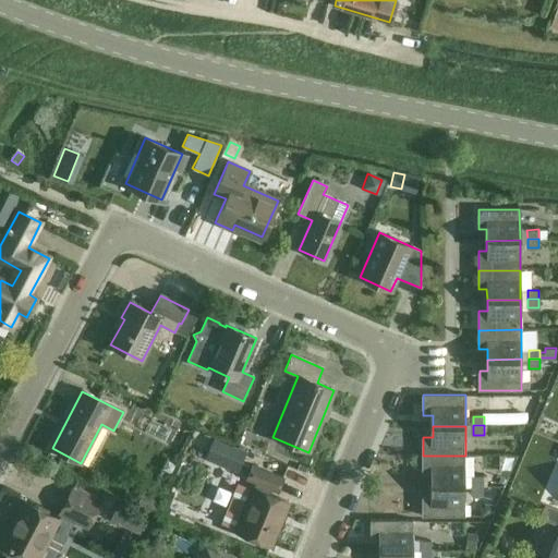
[(205,459),(237,473),(245,451),(213,438),(205,459)]
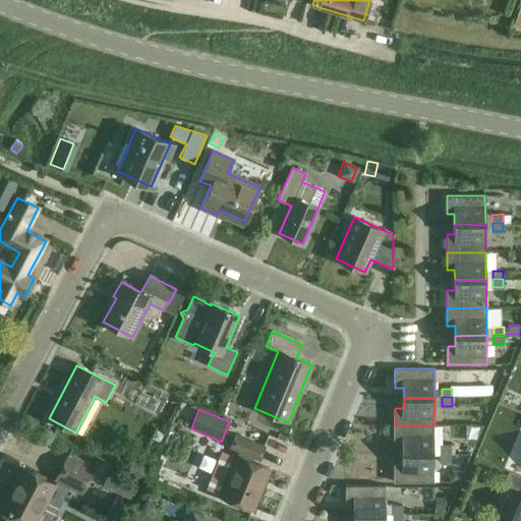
[(404,453),(435,453),(435,425),(395,425),(396,444),(404,444),(404,453)]
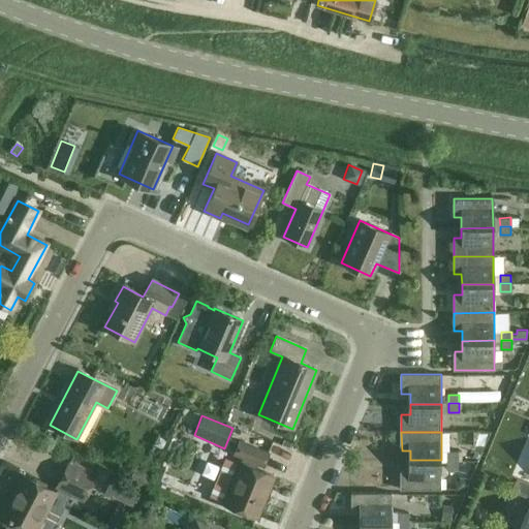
[(262,466),(268,454),(240,442),(235,454),(244,458),(224,504),(256,517),(273,476),(256,469),(258,464),(262,466)]
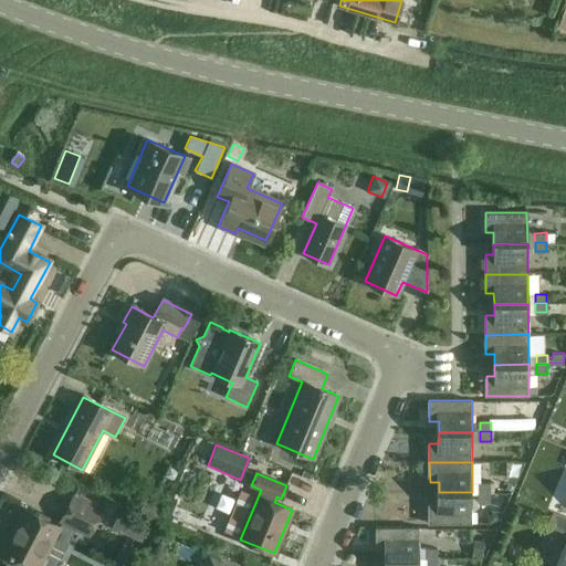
[(480,492),(491,492),(491,483),(480,483),(480,492)]
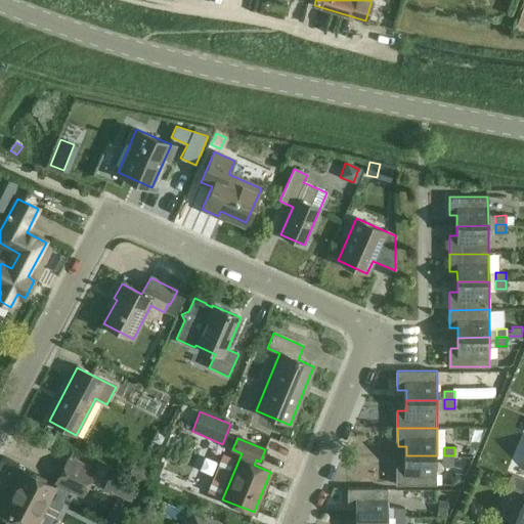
[(437,455),(406,455),(406,466),(397,466),(397,484),(437,484),(437,455)]
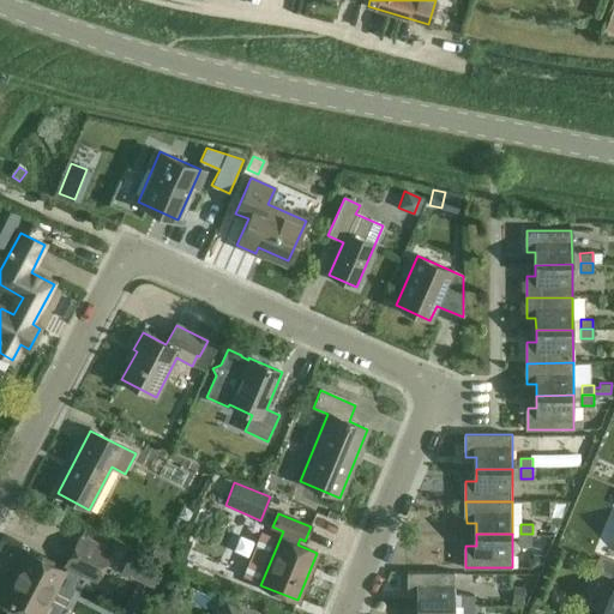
[(533,534),(521,534),(521,545),(533,545),(533,534)]
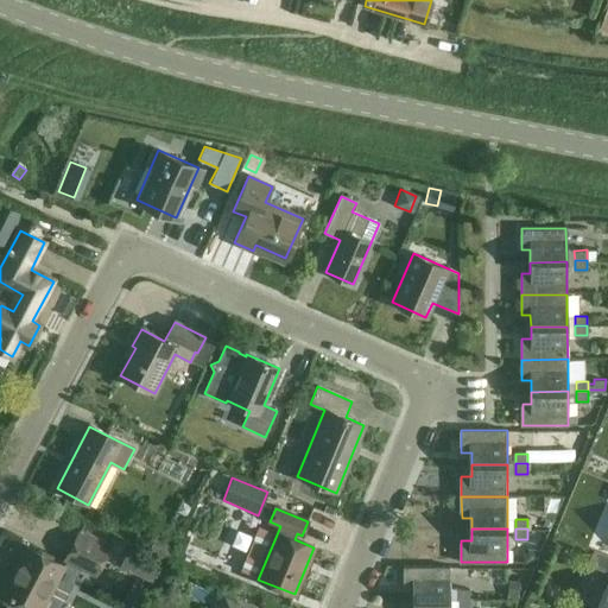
[(95,575),(109,550),(78,534),(65,559),(95,575)]
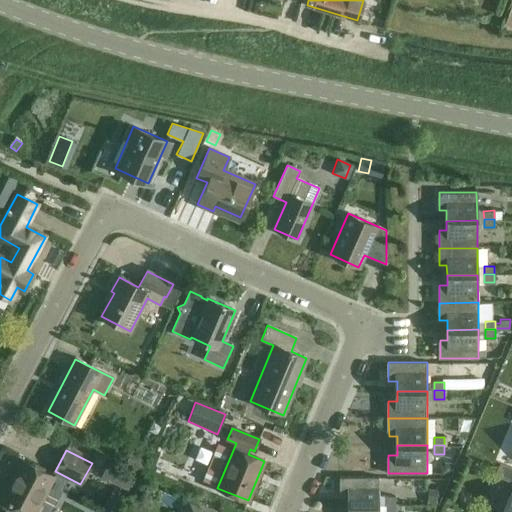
[(129,454),(123,465),(137,472),(143,461),(129,454)]
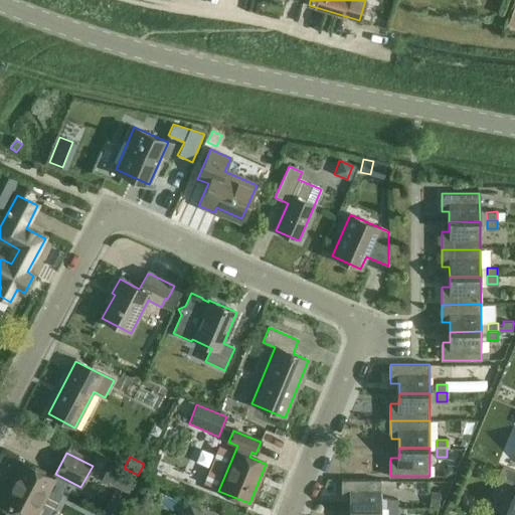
[(37,511),(53,480),(22,463),(1,502),(26,514),(29,514),(33,509),(37,511)]
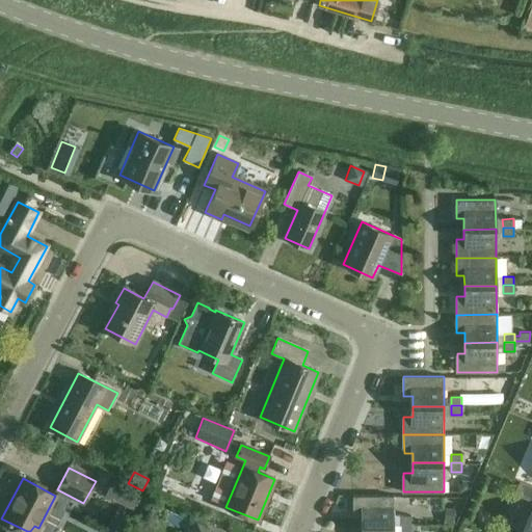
[(461,480),(457,484),(457,490),(468,490),(468,480),(461,480)]
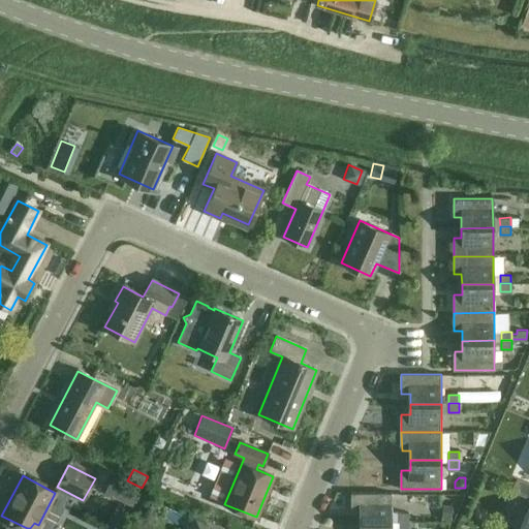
[(110,478),(103,491),(130,505),(136,493),(110,478)]
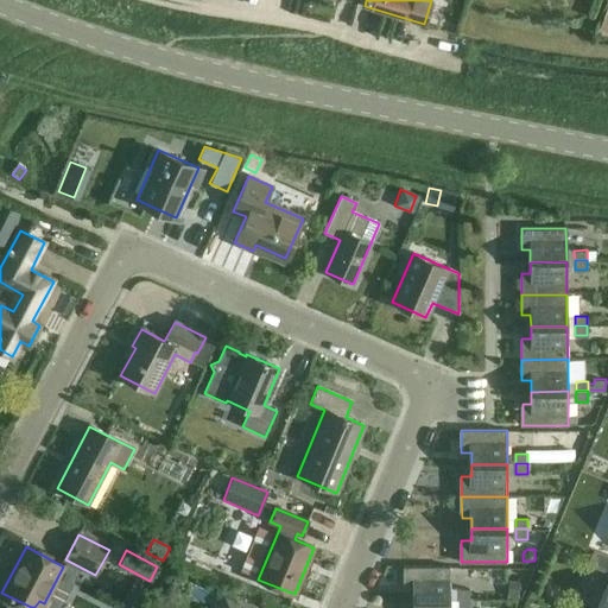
[(607,581),(596,607),(607,607),(607,555),(593,550),(587,564),(607,572),(607,581)]
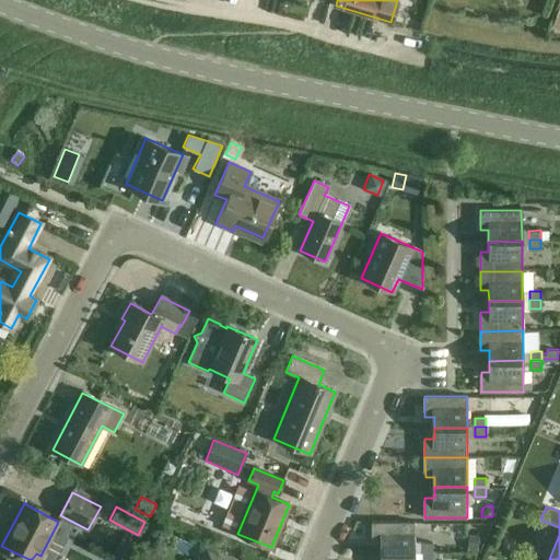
[(378,552),(415,552),(415,521),(371,522),(371,541),(378,541),(378,552)]
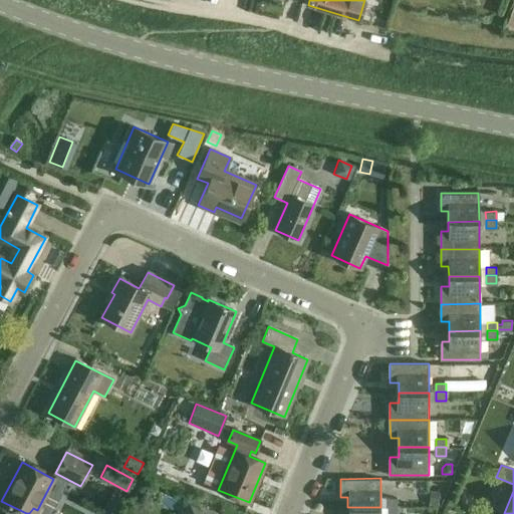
[(431,491),(428,503),(437,505),(439,491),(431,491)]
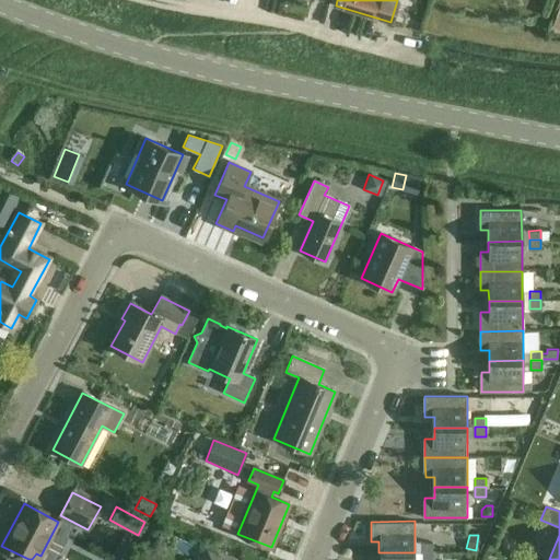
[(421,552),(433,552),(433,544),(421,544),(421,552)]
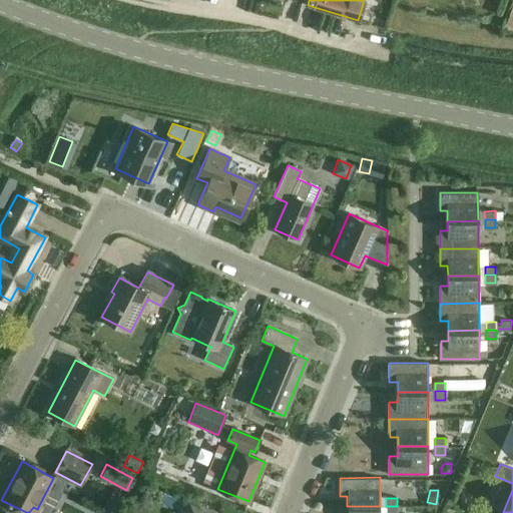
[(212,512),(188,503),(184,512),(212,512)]
